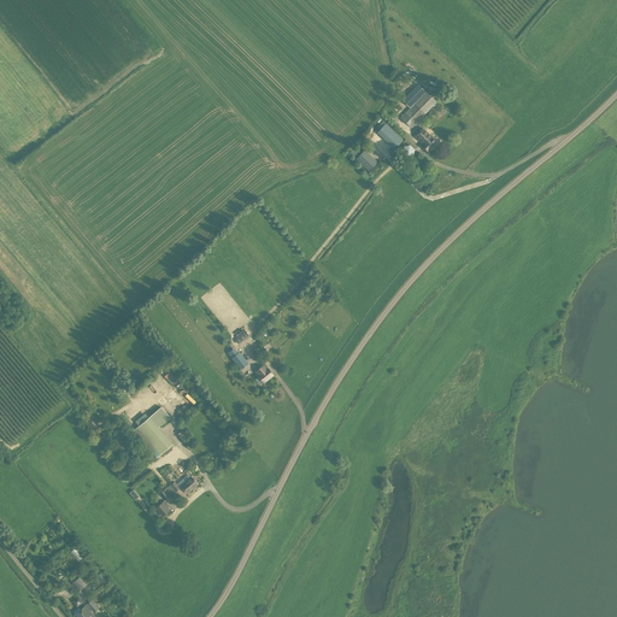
[(412,128),(438,101),(427,92),(401,118),(412,128)]
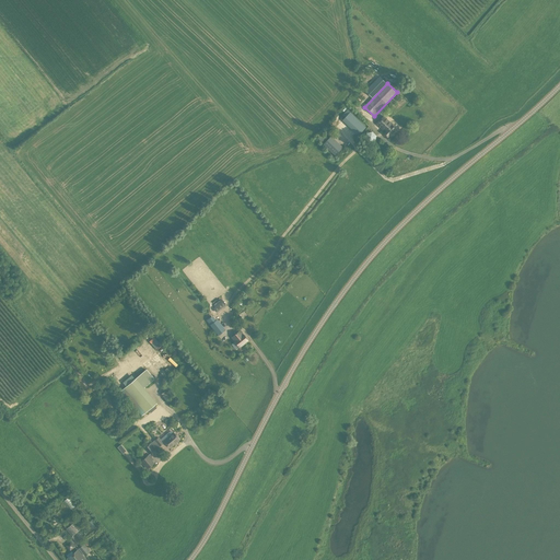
[(342,120),(359,135),(366,127),(350,112),(342,120)]
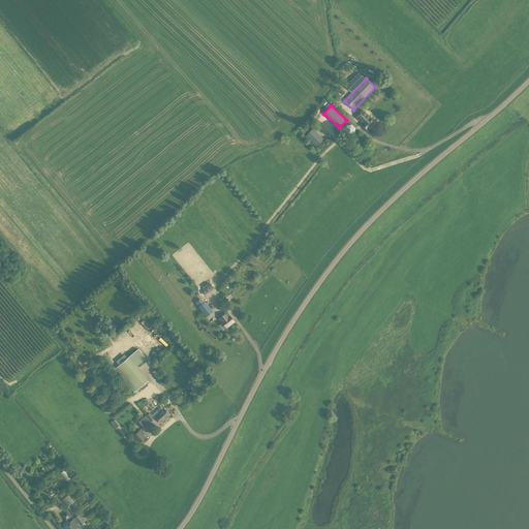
[(367,129),(374,121),(363,110),(355,117),(364,125),(363,126),(367,129)]
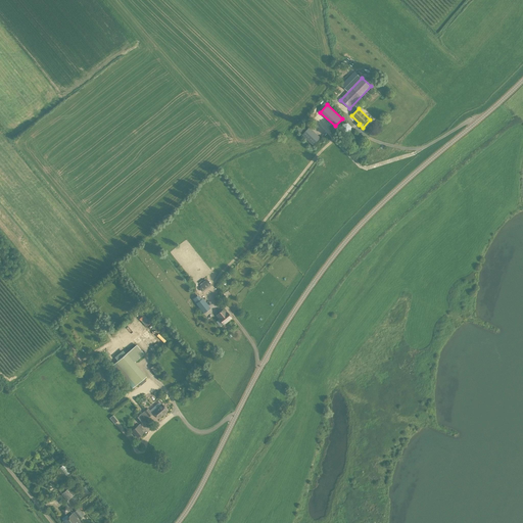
[(346,123),(341,124),(339,129),(342,133),(348,133),(350,128),(346,123)]
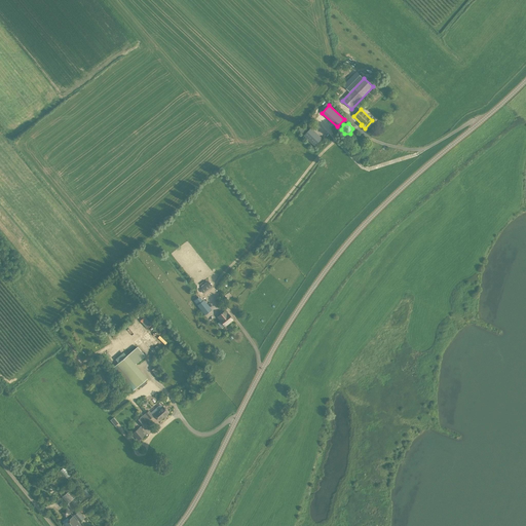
[(311,126),(304,135),(315,146),(323,138),(311,126)]
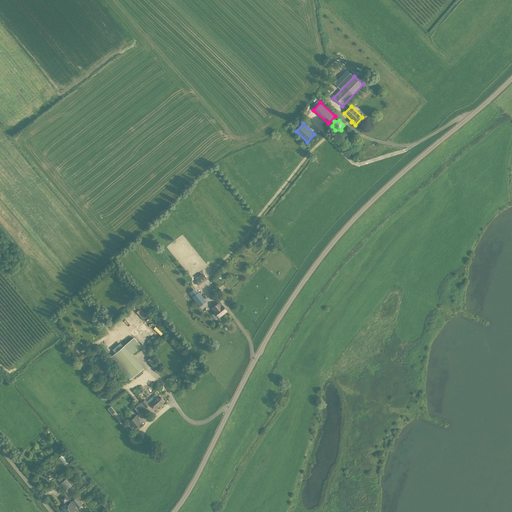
[(197,285),(206,278),(204,275),(195,282),(197,285)]
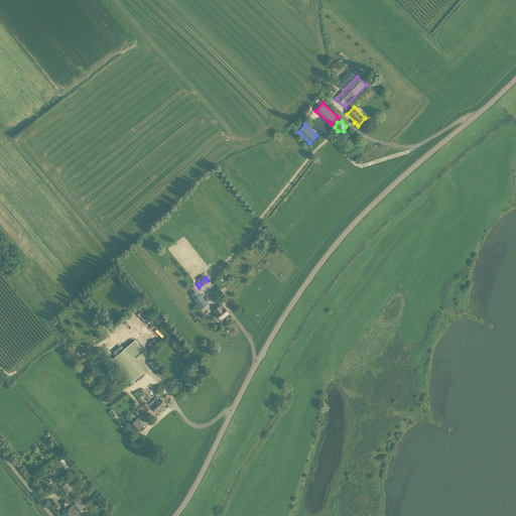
[(207,305),(199,295),(197,292),(192,296),(202,308),(207,305)]
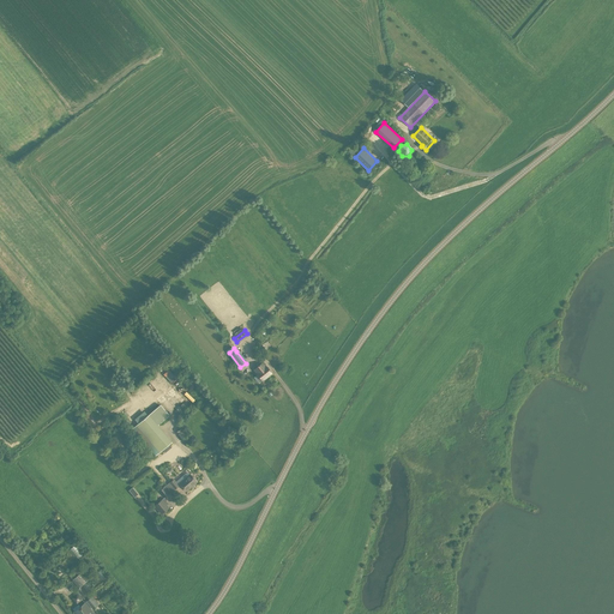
[(263,380),(271,373),(266,367),(263,362),(257,368),(256,366),(253,368),(254,369),(258,374),(263,380)]
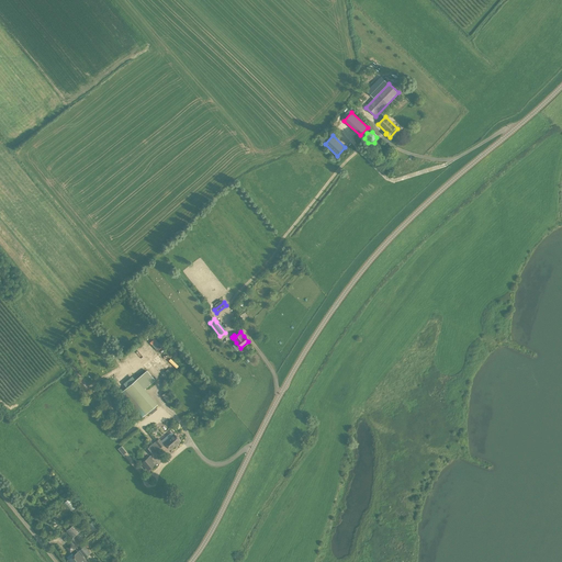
[(167,379),(172,372),(168,369),(163,374),(167,379)]
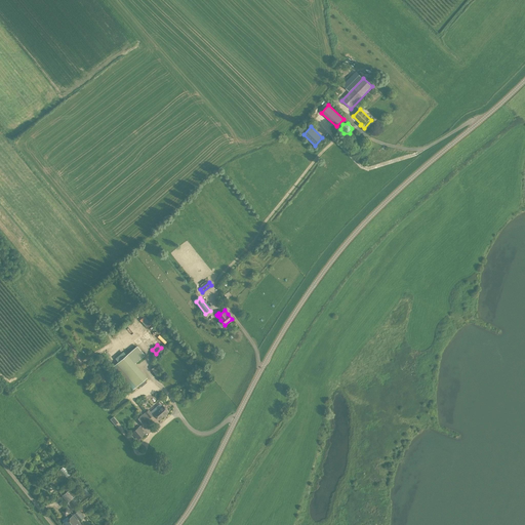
[(127,354),(116,364),(135,387),(147,377),(135,363),(137,361),(140,359),(132,350),(130,352),(127,354)]
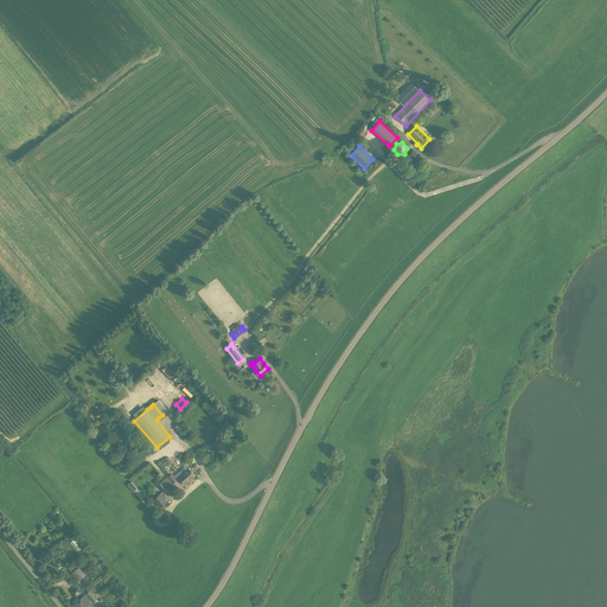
[(181,435),(185,433),(179,423),(176,426),(181,435)]
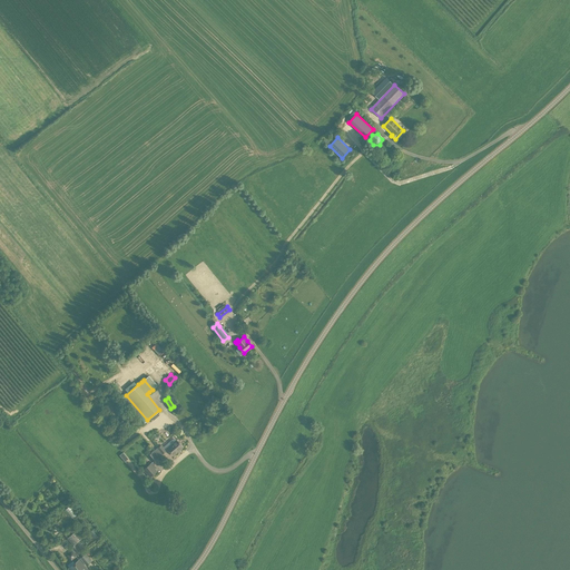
[(173,455),(183,448),(177,440),(167,449),(173,455)]
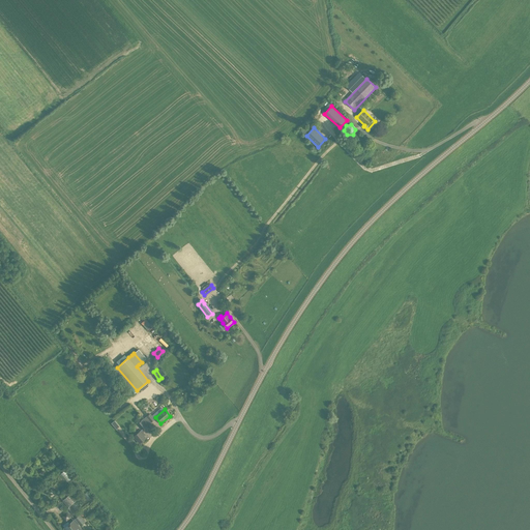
[(115,420),(111,423),(116,430),(120,427),(115,420)]
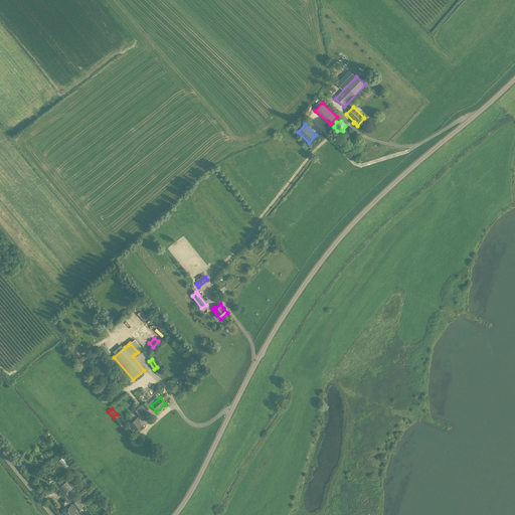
[(136,432),(142,425),(140,423),(141,422),(138,417),(136,418),(130,424),(136,432)]
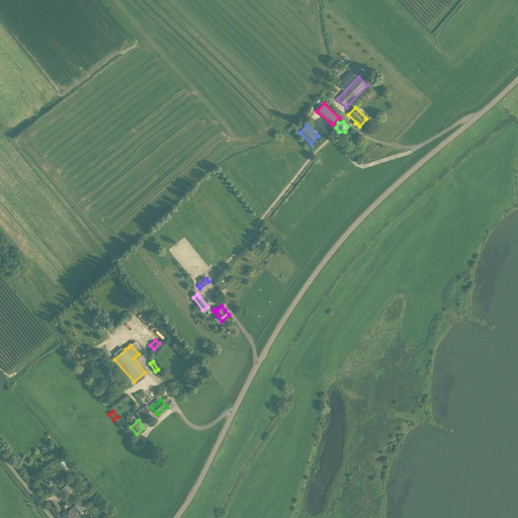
[(64,459),(60,463),(67,470),(71,466),(64,459)]
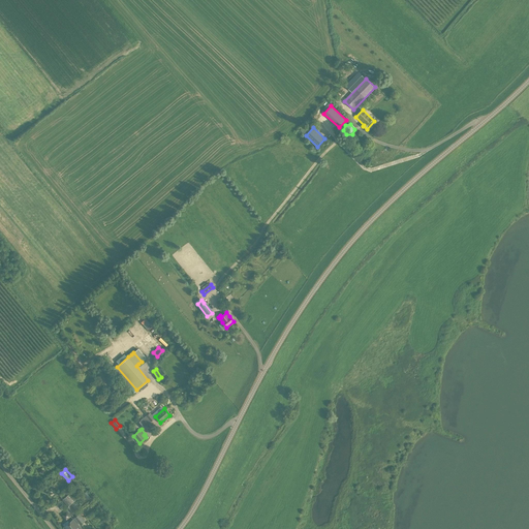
[(69,494),(63,499),(62,500),(68,506),(65,508),(71,515),(80,508),(73,501),(75,500),(69,494)]
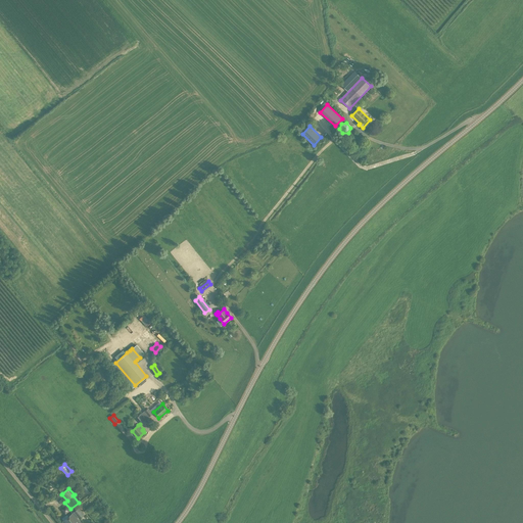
[(79,519),(84,515),(78,508),(73,512),(79,519)]
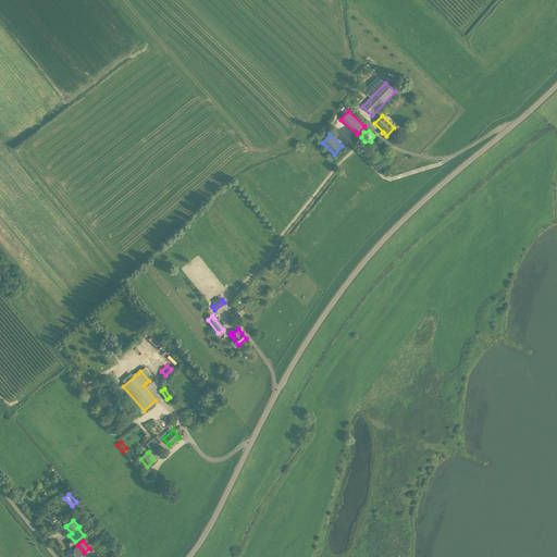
[(85,556),(77,547),(66,556),(67,556),(85,556)]
